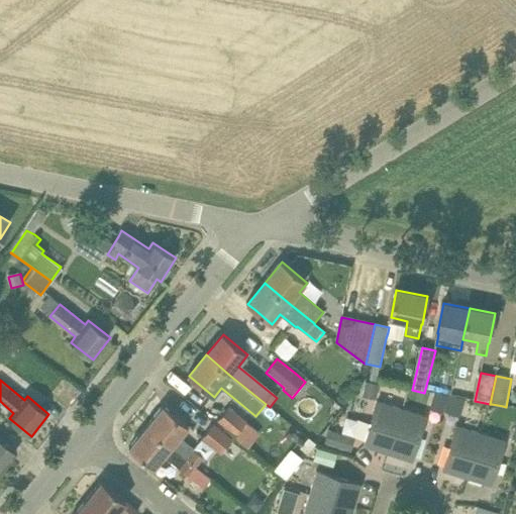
[(377,401),(380,386),(366,383),(363,398),(377,401)]
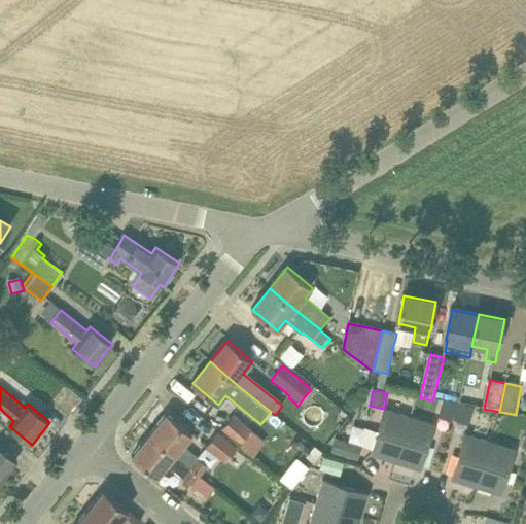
[(453,423),(455,417),(458,406),(444,402),(441,413),(440,419),(453,423)]
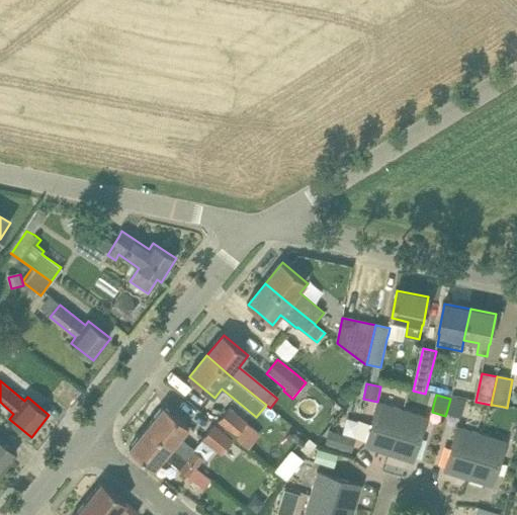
[(461,420),(463,415),(467,402),(452,398),(448,410),(447,415),(461,420)]
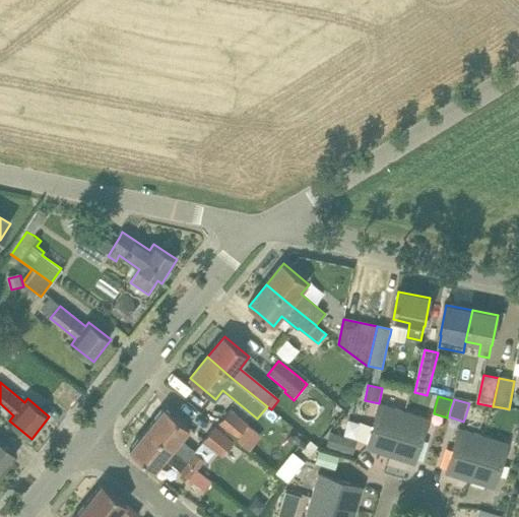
[(404,412),(381,404),(367,448),(391,456),(404,412)]
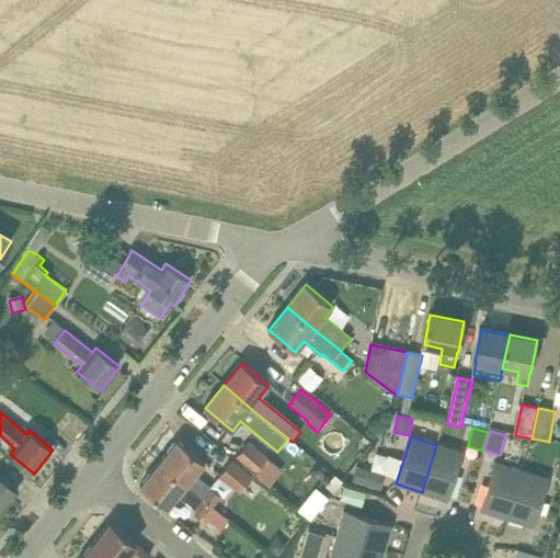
[(223,515),(226,519),(235,508),(195,476),(205,463),(178,441),(159,464),(186,486),(213,508),(223,515)]
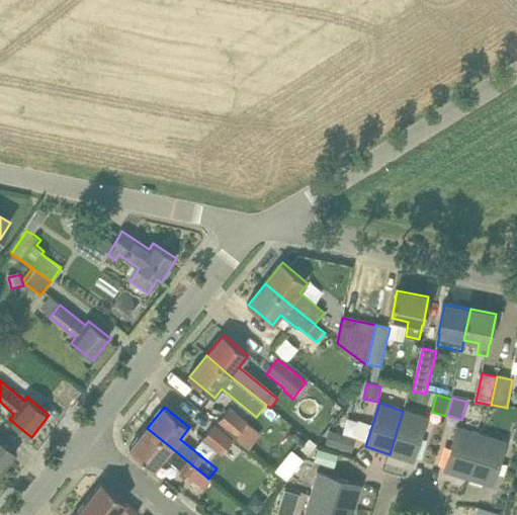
[(248,423),(231,409),(219,423),(237,437),(248,423)]
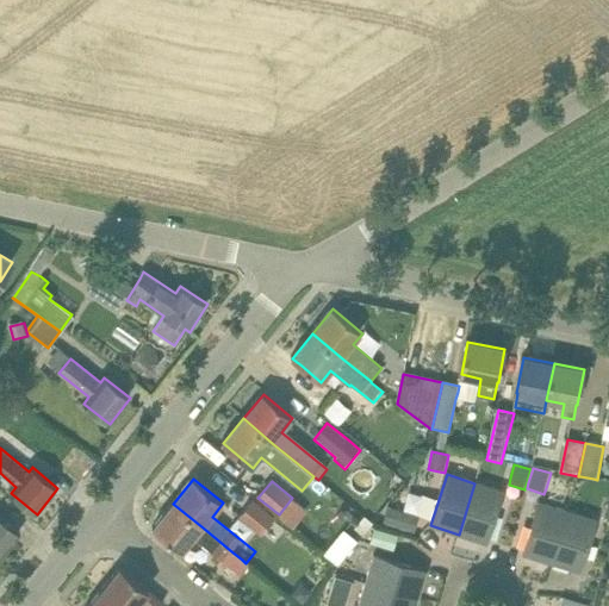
[(474,483),(459,535),(488,543),(503,492),(474,483)]
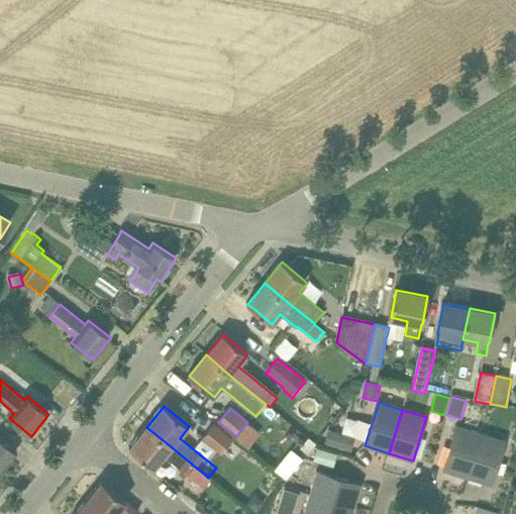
[(214,426),(203,439),(215,449),(221,453),(232,440),(214,426)]
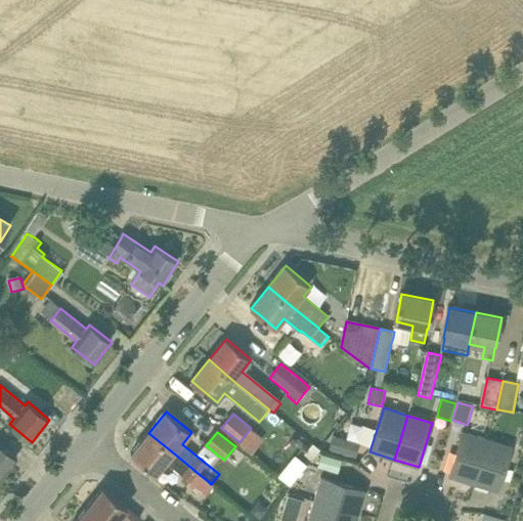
[(449,477),(474,484),(477,475),(488,440),(464,432),(449,477)]
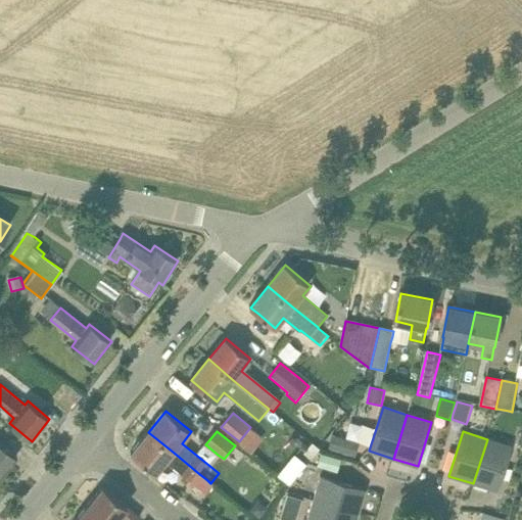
[(190,483),(199,490),(207,480),(198,473),(174,453),(148,432),(131,453),(156,474),(165,463),(190,483)]
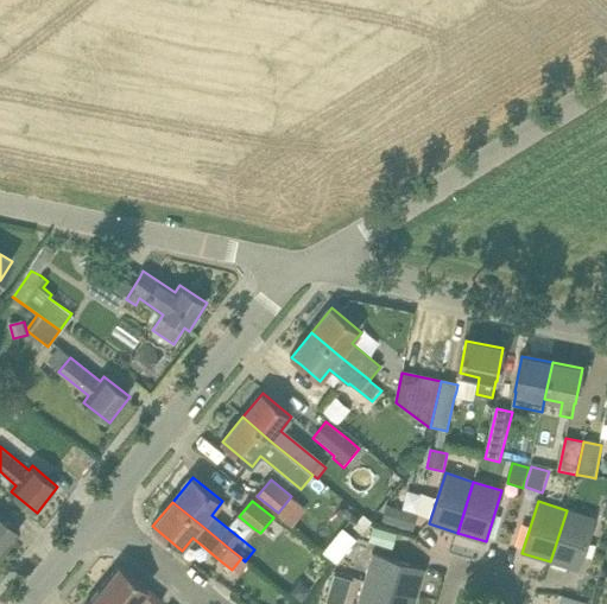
[(415,533),(419,516),(389,507),(384,523),(415,533)]
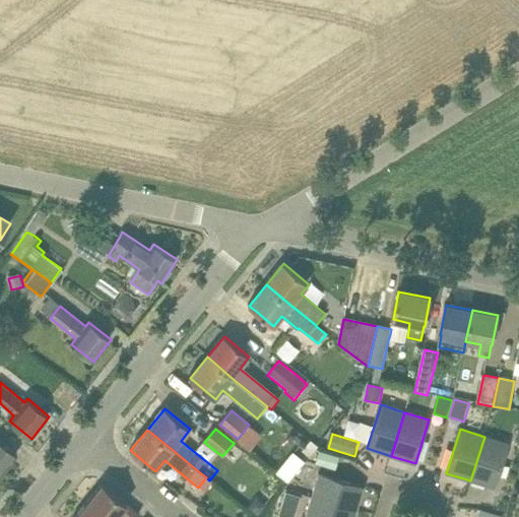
[(484,437),(473,471),(470,480),(495,489),(509,444),(484,437)]
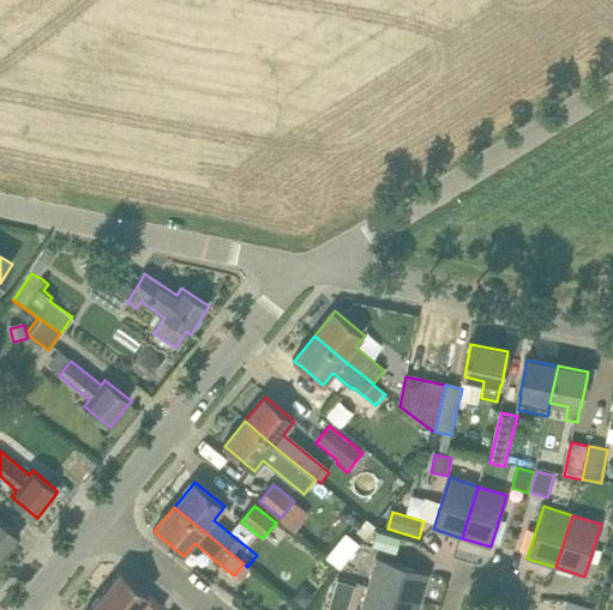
[(0,562),(22,537),(0,519),(0,562)]
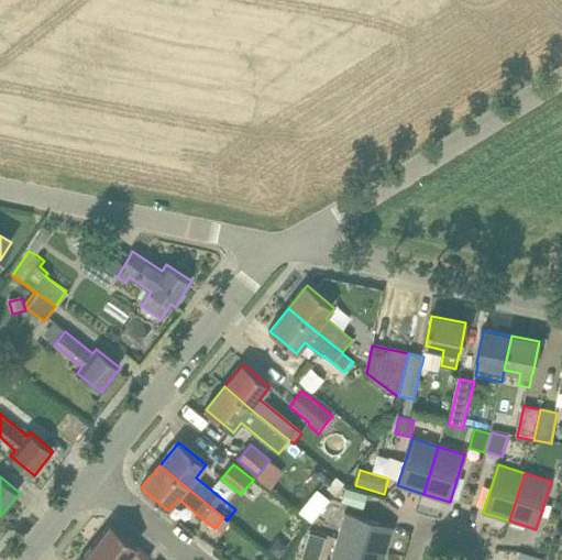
[(364,509),(368,495),(344,489),(340,504),(364,509)]
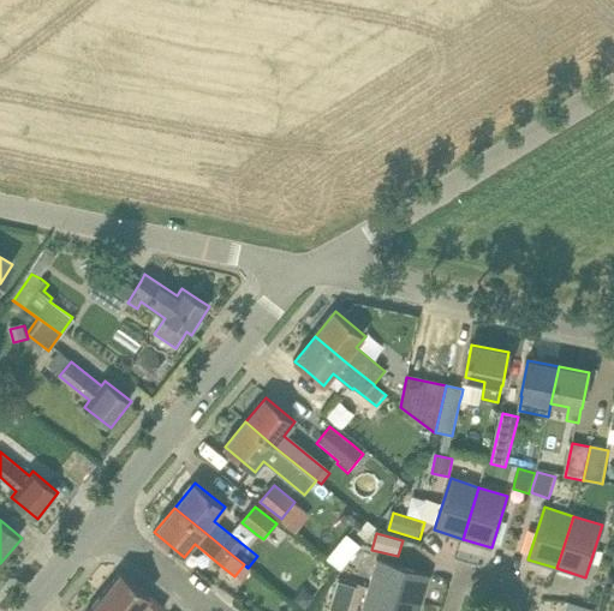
[(379,561),(369,589),(422,605),(430,576),(379,561)]
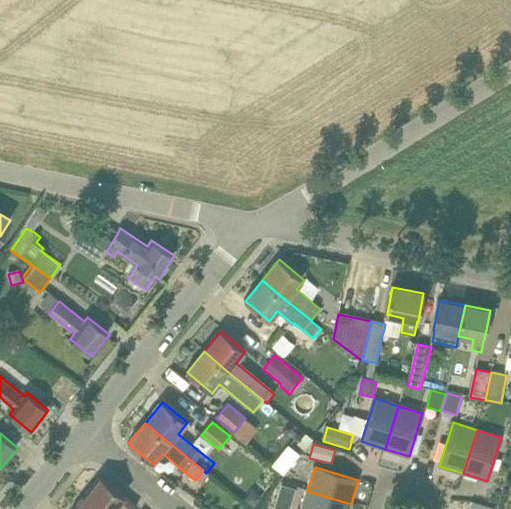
[(85,497),(99,508),(137,508),(138,507),(101,477),(85,497)]
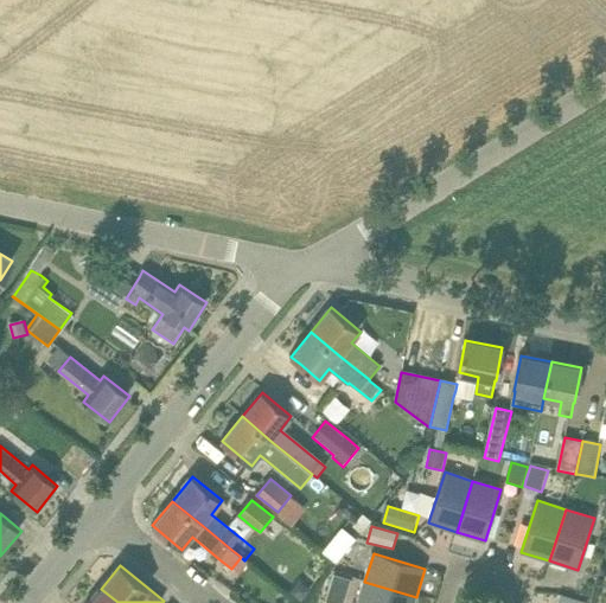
[(344,602),(351,579),(335,575),(326,598),(336,602),(344,602)]
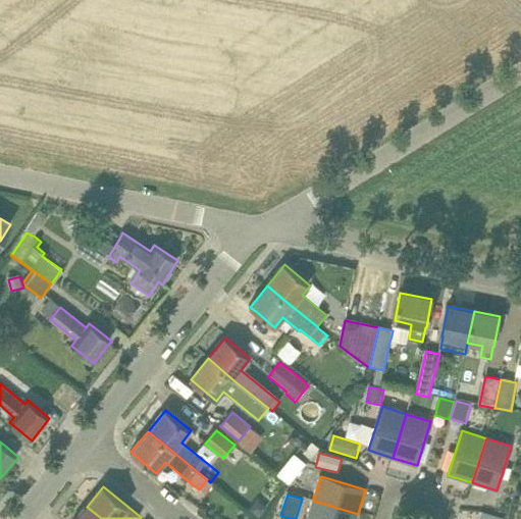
[(356,518),(358,514),(313,501),(307,518),(356,518)]
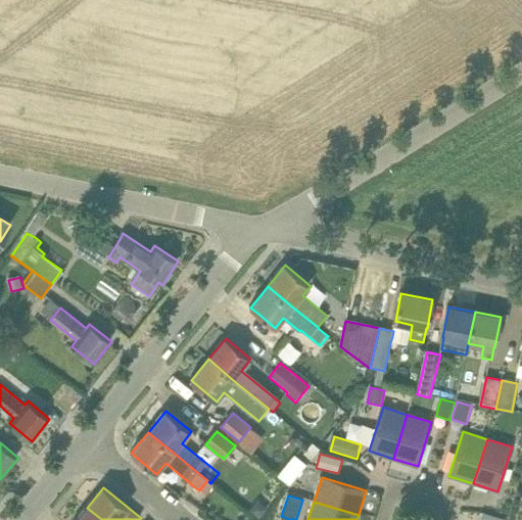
[(263,519),(269,511),(262,505),(255,506),(249,512),(258,519),(263,519)]
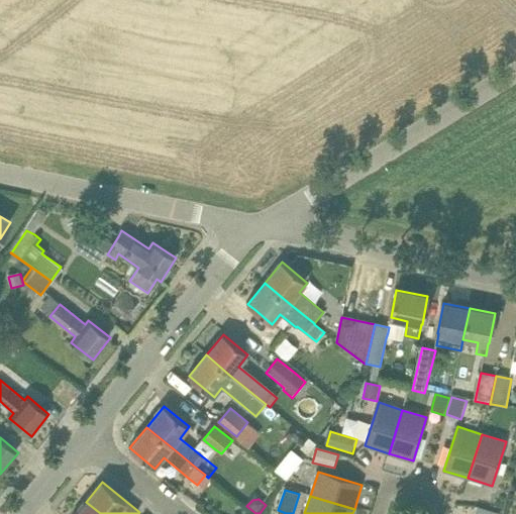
[(100,513),(86,502),(76,513),(100,513)]
